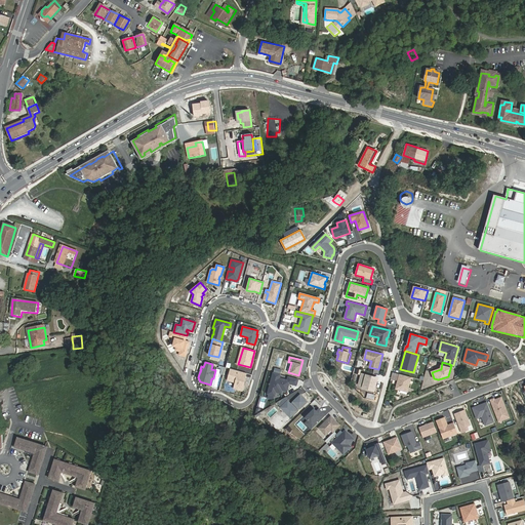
[(246,373),(231,368),(227,380),(235,382),(234,389),(242,391),(244,381),(244,379),(245,380),(245,378),(245,377),(246,373)]
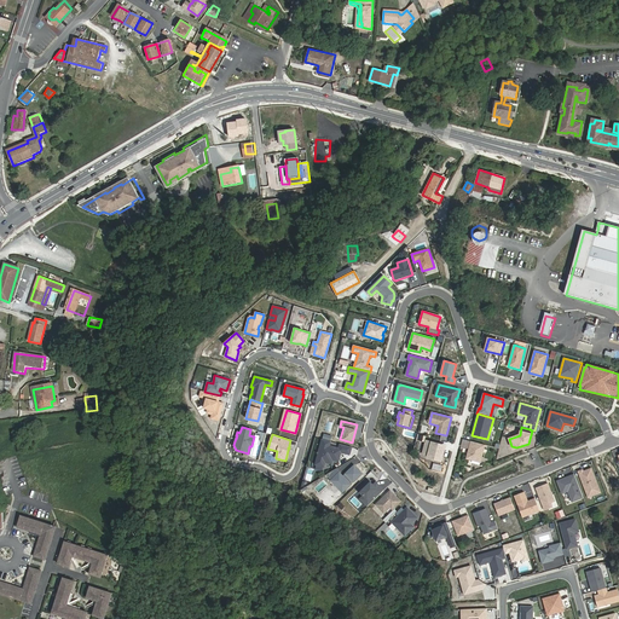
[(352,447),(340,444),(339,449),(330,446),(331,441),(323,439),(316,464),(324,467),(325,462),(331,464),(333,461),(339,462),(341,452),(350,455),(352,447)]
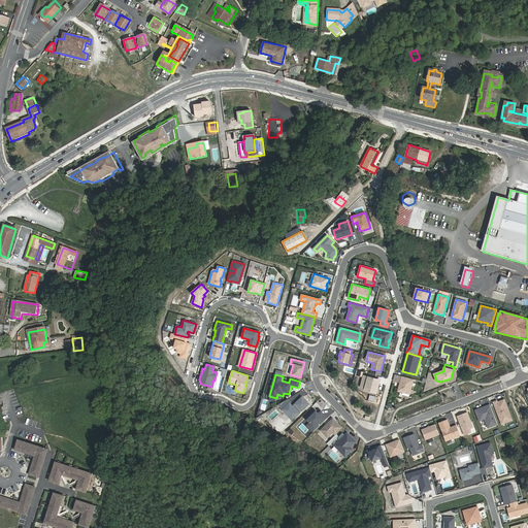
[(378,380),(364,376),(361,387),(365,389),(372,391),(371,392),(376,393),(380,383),(377,383),(378,380)]
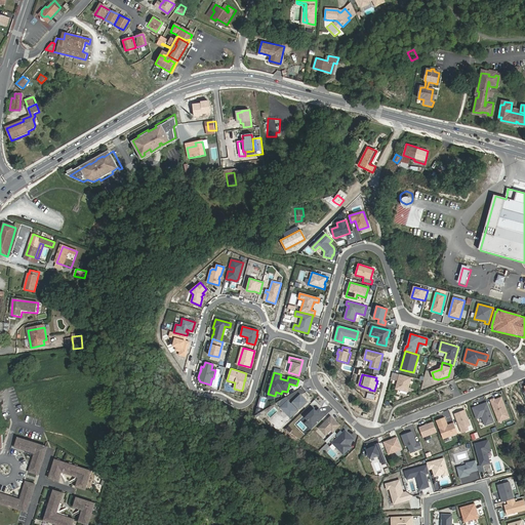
[(411,377),(400,374),(396,389),(407,392),(411,377)]
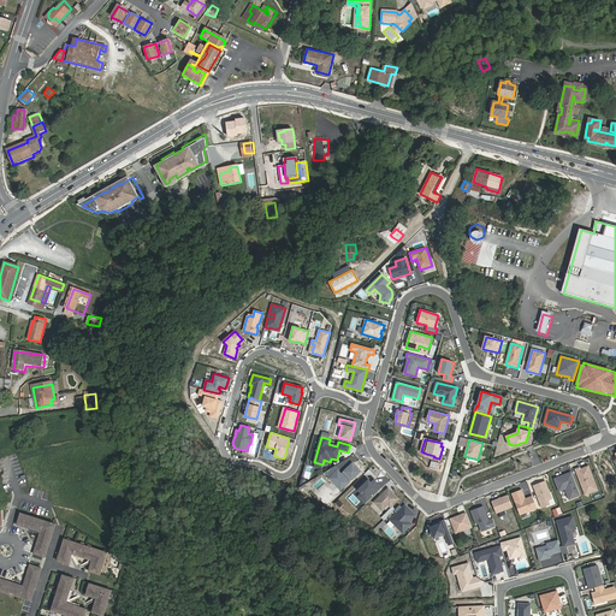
[(360,472),(351,462),(342,471),(343,472),(342,474),(338,471),(339,469),(336,466),(324,473),(337,486),(339,485),(342,489),(349,483),(348,481),(350,479),(351,480),(360,472)]
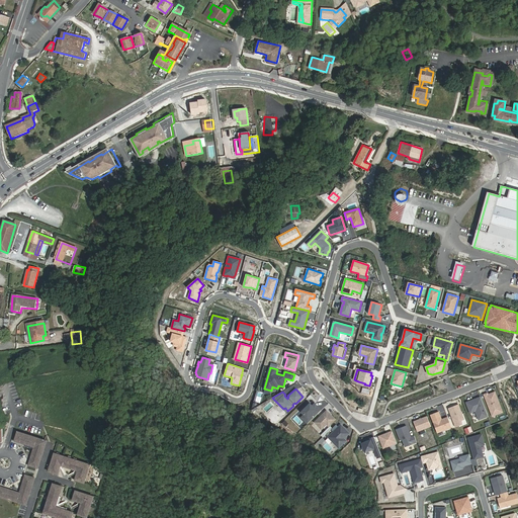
[(488,394),(484,395),(491,414),(502,410),(495,392),(488,395),(488,394)]
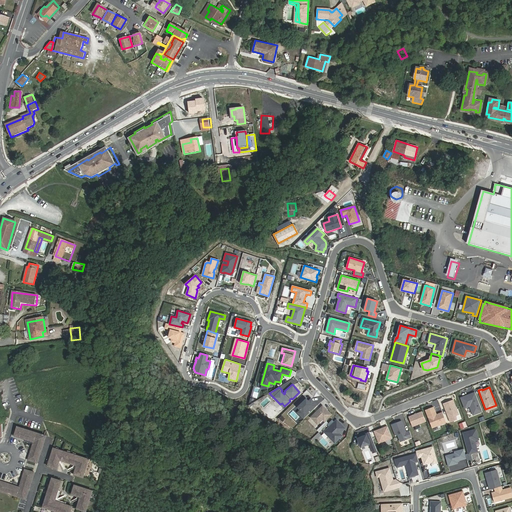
[(467,396),(461,398),(465,408),(470,406),(473,415),(482,411),(475,393),(471,394),(471,395),(468,396),(467,396)]
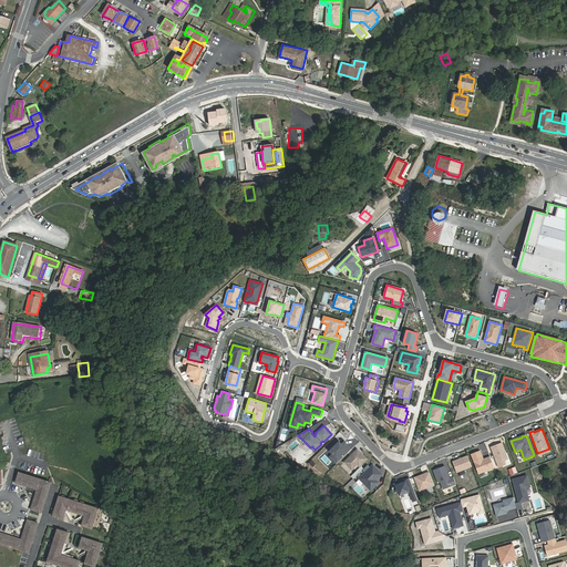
[(337,464),(351,450),(348,445),(344,447),(342,444),(338,440),(328,449),(333,454),(337,457),(333,460),(337,464)]
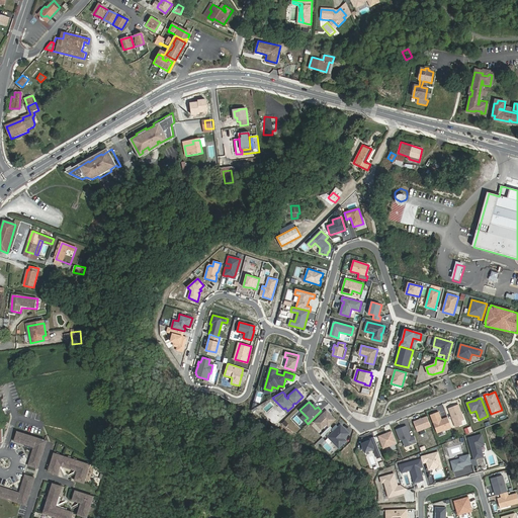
[(458,405),(448,409),(451,415),(452,415),(452,417),(452,418),(455,427),(462,425),(460,421),(464,420),(458,405)]
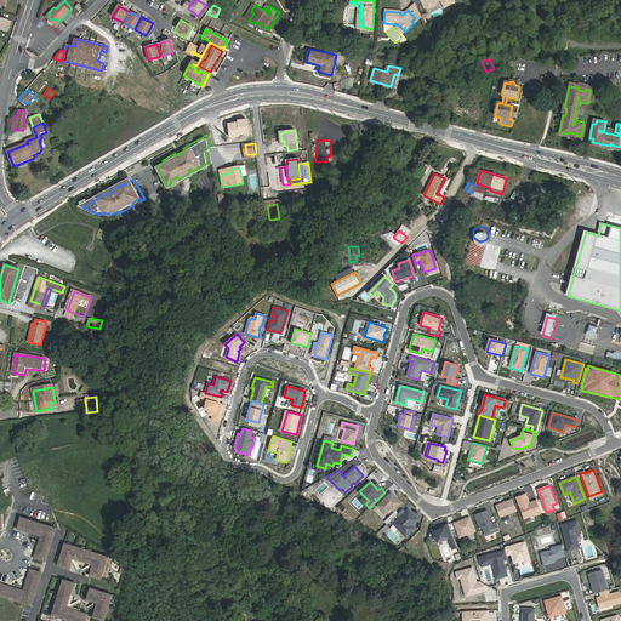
[(402,503),(392,493),(377,507),(386,514),(392,510),(394,512),(402,503)]
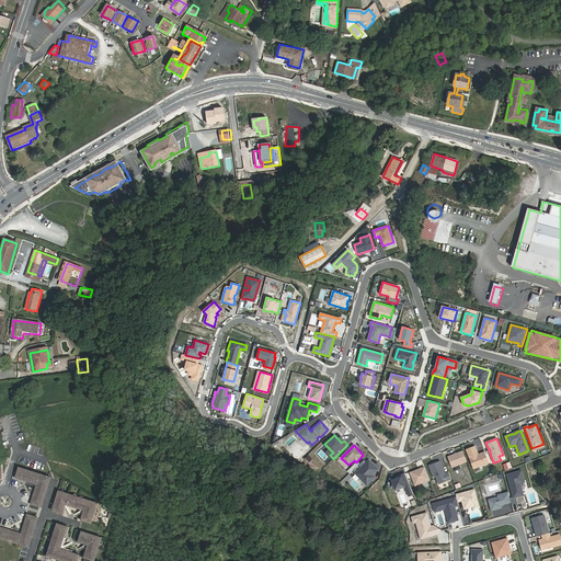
[(476,446),(467,449),(473,469),(489,462),(485,451),(480,454),(481,455),(479,456),(476,446)]
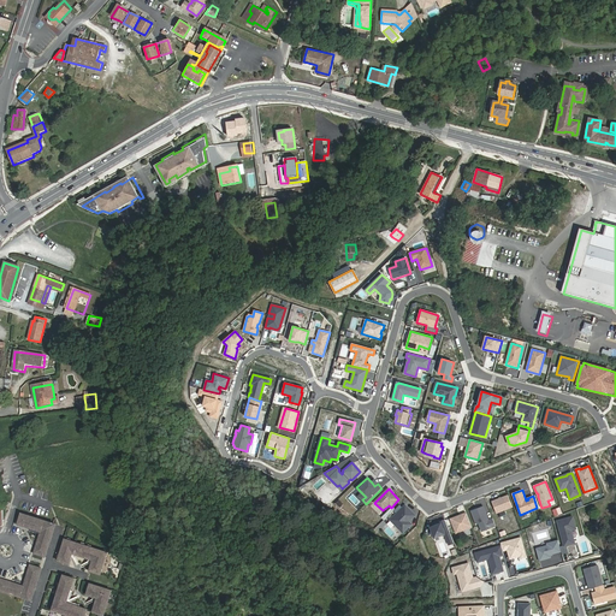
[(513,507),(508,496),(492,502),(496,514),(513,507)]
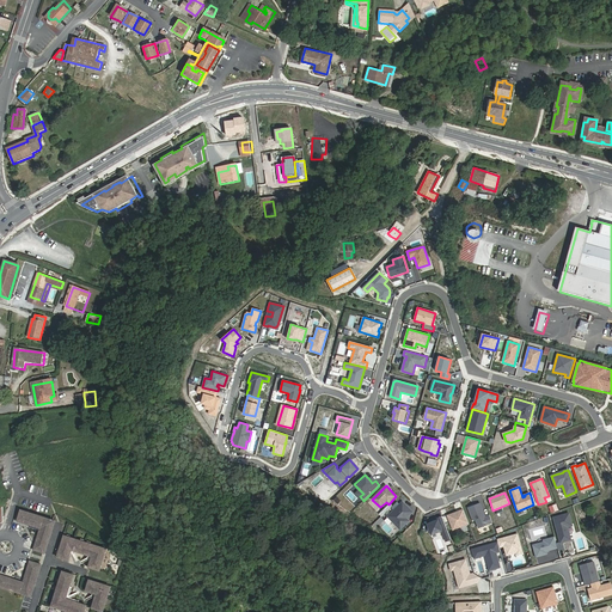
[(412,513),(403,502),(389,516),(401,530),(409,521),(407,519),(412,513)]
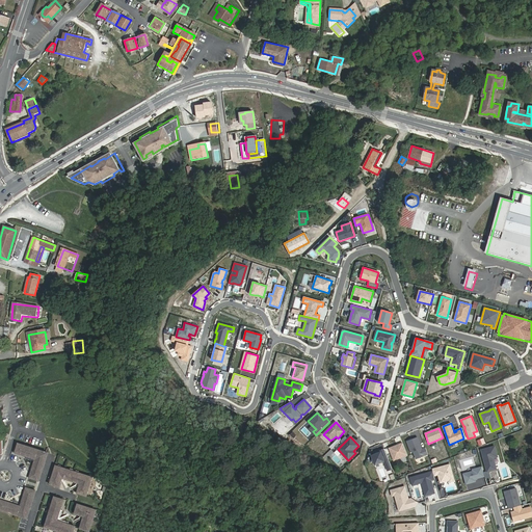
[(418,437),(407,442),(411,452),(414,451),(417,458),(428,454),(426,448),(422,449),(418,437)]
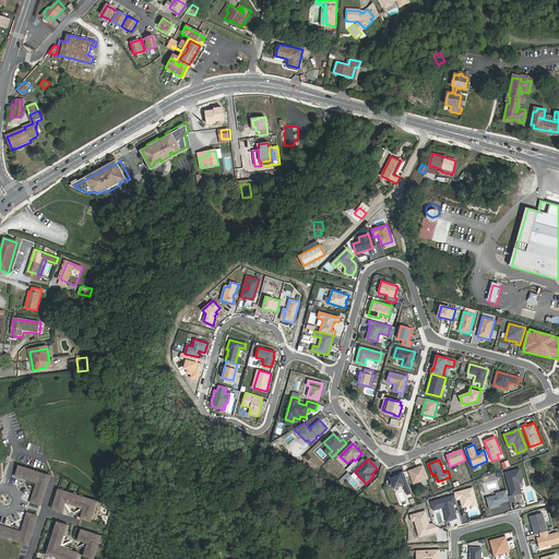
[(424,465),(409,471),(414,484),(428,478),(424,465)]
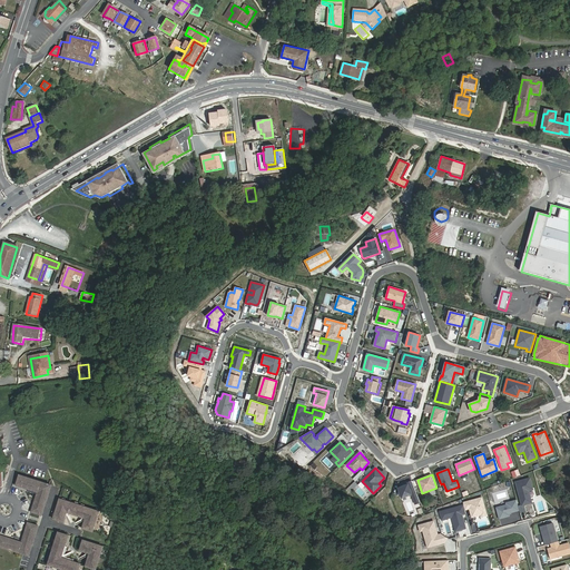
[(18,475),(15,487),(37,493),(30,513),(40,517),(50,487),(18,475)]
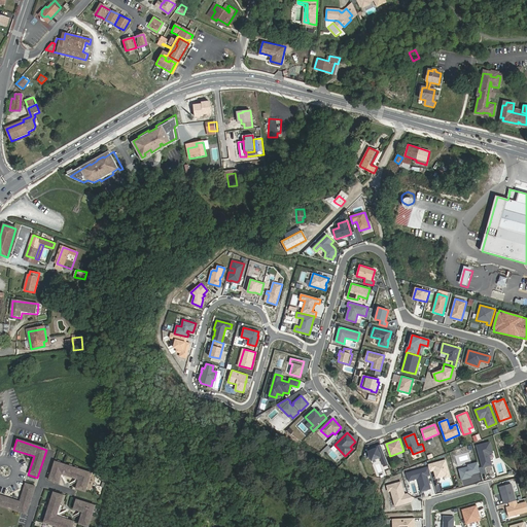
[(480,472),(481,475),(486,472),(485,466),(489,465),(489,464),(491,463),(488,454),(488,453),(492,451),(490,443),(477,446),(483,466),(479,467),(480,472)]
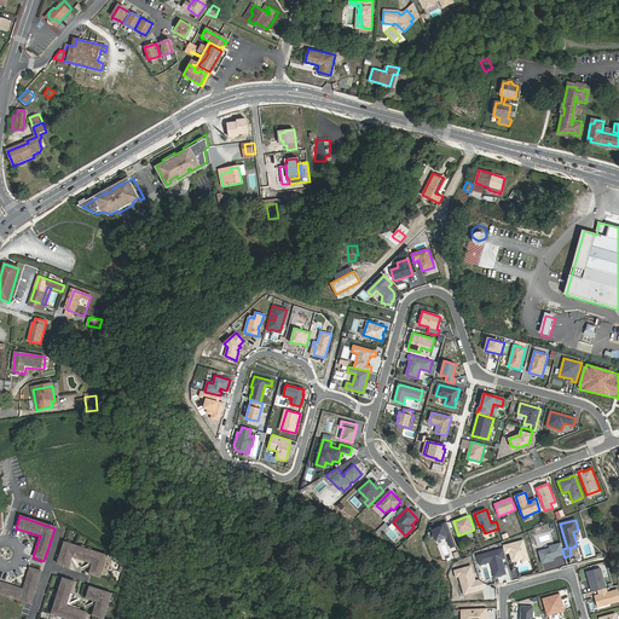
[(443,526),(433,531),(437,541),(447,537),(451,548),(456,545),(450,530),(445,531),(443,526)]
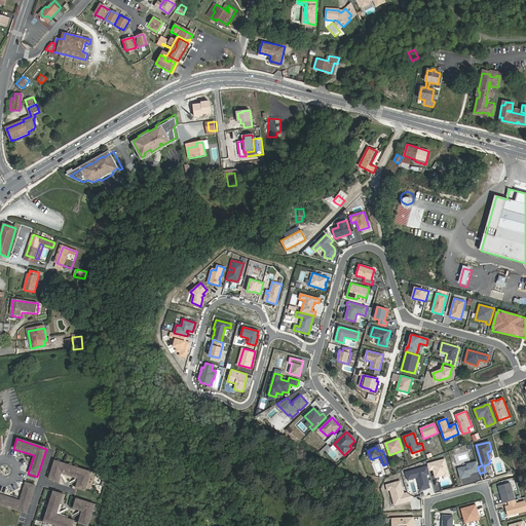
[(445,459),(427,464),(428,466),(429,471),(434,470),(436,478),(445,475),(445,477),(449,476),(445,459)]
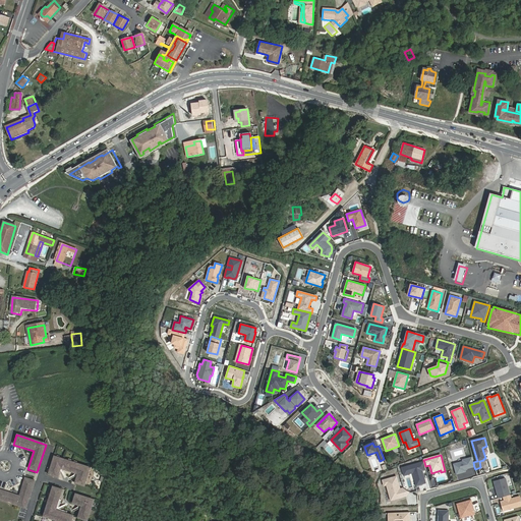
[(52,457),(46,474),(55,477),(58,469),(75,474),(72,483),(81,486),(88,468),(52,457)]
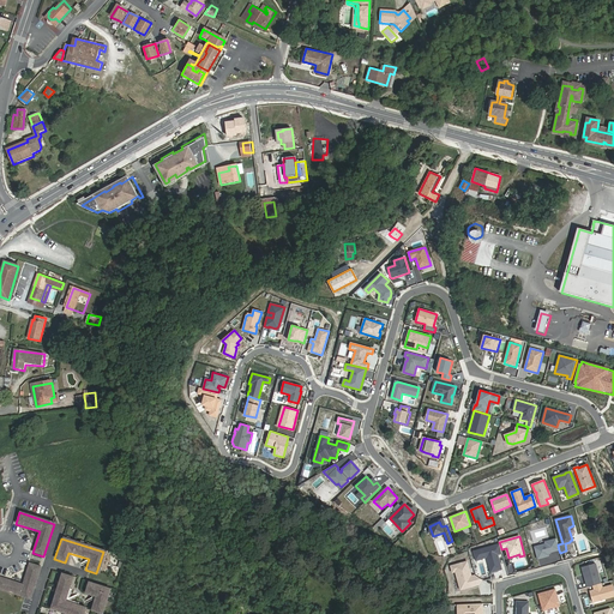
[(548,553),(559,551),(558,545),(557,539),(545,542),(546,545),(535,547),(537,559),(549,557),(548,553)]
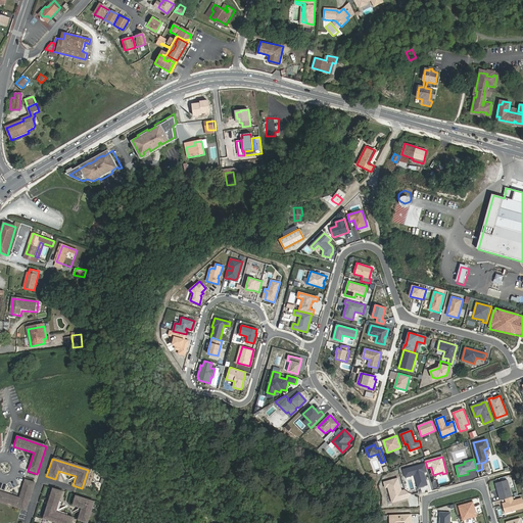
[(427,468),(426,464),(403,470),(406,477),(415,475),(419,487),(425,485),(424,484),(427,484),(424,472),(428,471),(427,468)]
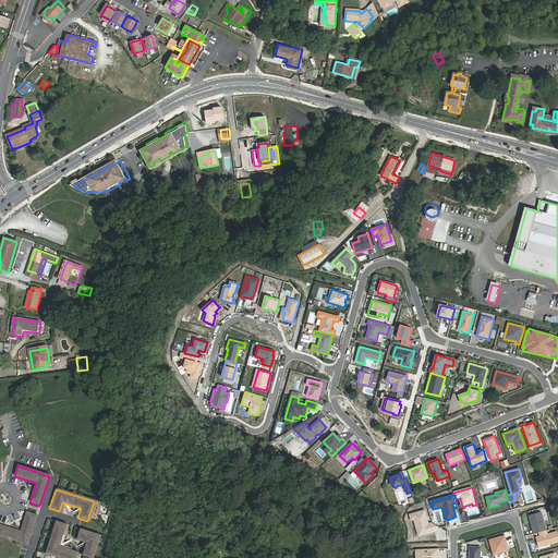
[(425,511),(410,514),(411,520),(414,520),(419,536),(436,531),(438,526),(433,523),(428,524),(425,511)]
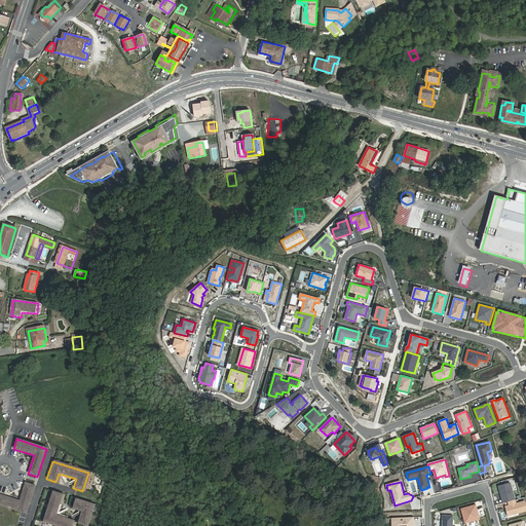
[(20,501),(0,495),(0,504),(25,513),(33,486),(25,483),(20,501)]
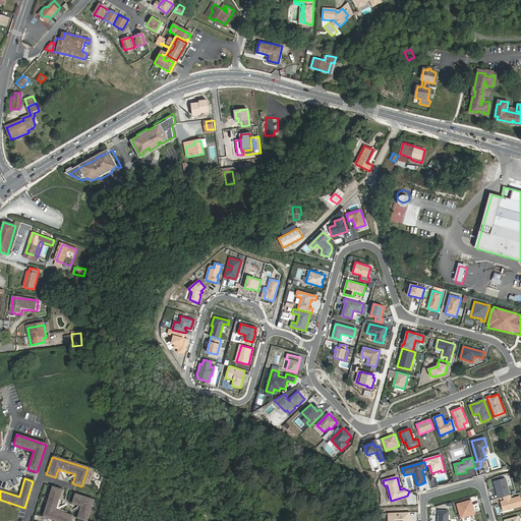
[(510,495),(506,478),(494,481),(496,487),(497,488),(497,489),(496,489),(499,499),(504,497),(510,495)]
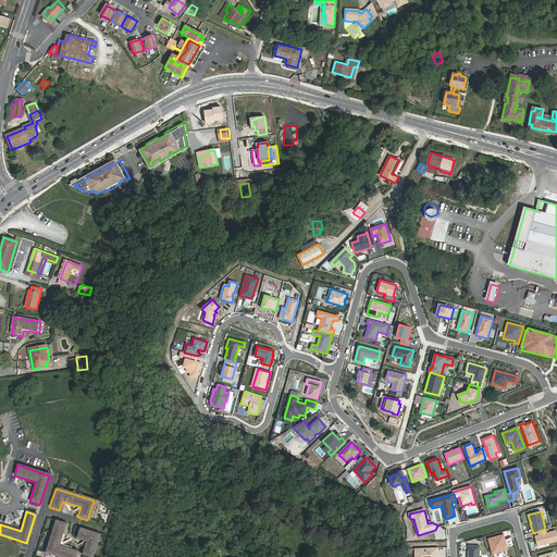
[(65,524),(54,521),(45,553),(57,556),(74,556),(76,553),(58,546),(65,524)]
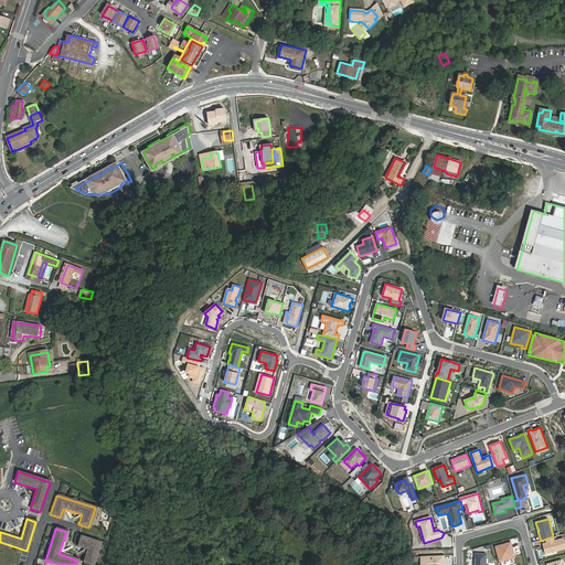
[(81,536),(77,546),(87,550),(83,563),(89,564),(93,564),(100,543),(81,536)]
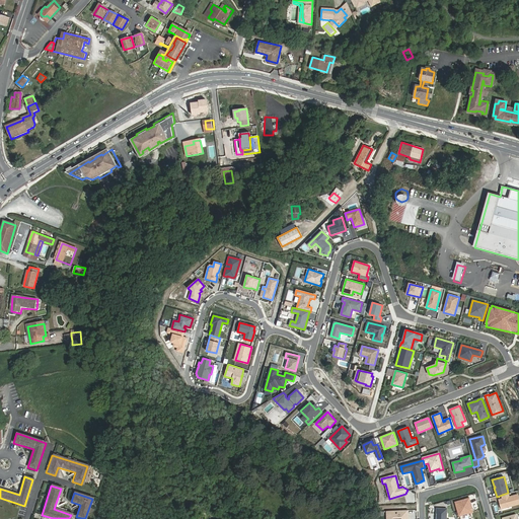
[(508,493),(502,495),(503,499),(499,500),(501,509),(518,504),(518,499),(518,495),(509,497),(508,493)]
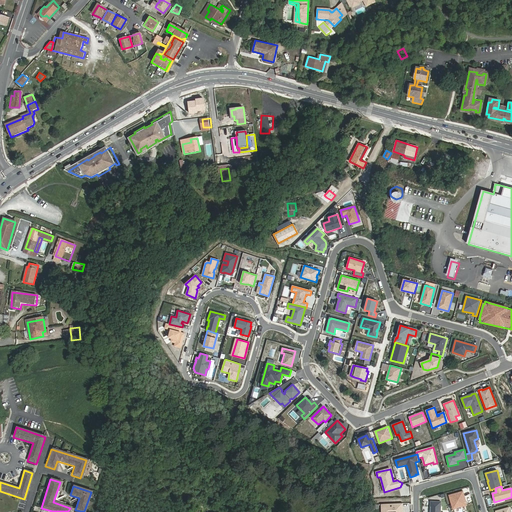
[(455,493),(449,495),(453,509),(467,505),(463,491),(459,492),(460,493),(455,494),(455,493)]
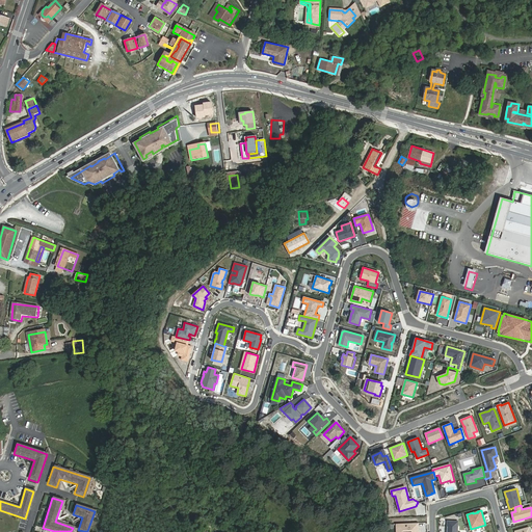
[(457,531),(458,522),(447,521),(447,531),(457,531)]
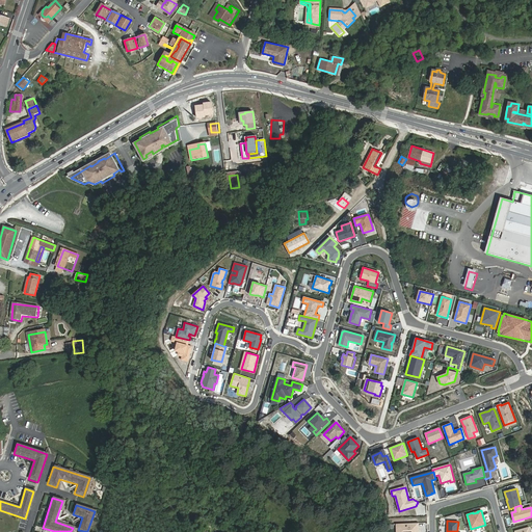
[(418,523),(397,524),(397,531),(403,531),(418,531),(419,530),(417,530),(417,527),(418,527),(418,523)]
